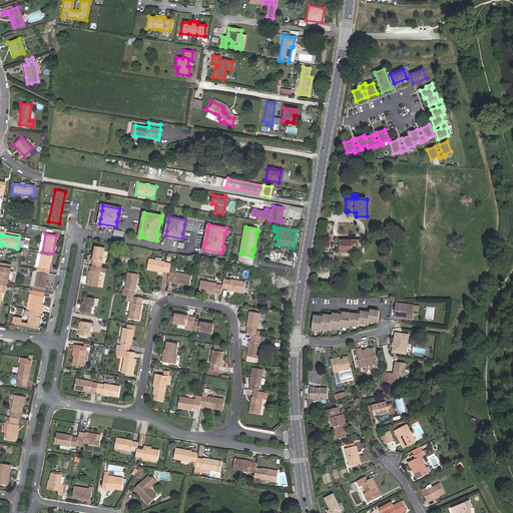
[(341,251),(360,252),(360,238),(357,238),(355,238),(355,240),(341,239),(341,251)]
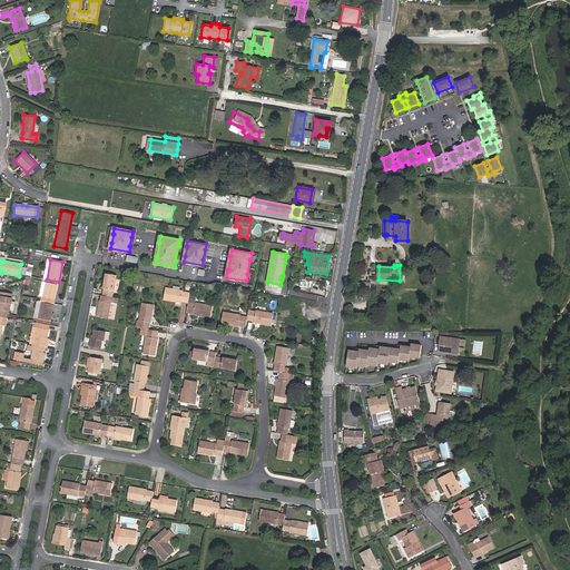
[(102,288),(105,288),(104,295),(112,297),(114,290),(114,291),(117,275),(105,273),(102,288)]
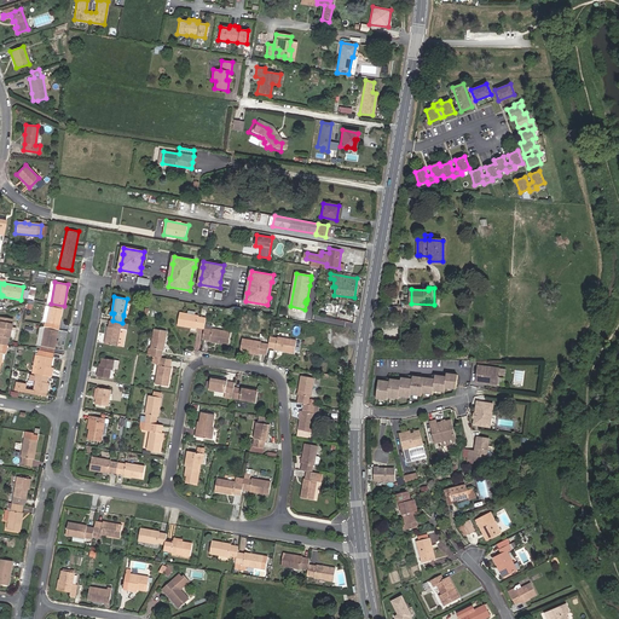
[(46,323),(58,325),(62,310),(50,307),(46,323)]
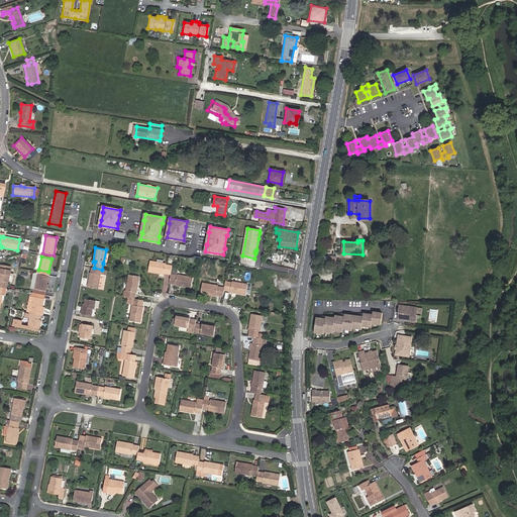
[(171,275),(171,271),(172,266),(166,265),(166,264),(150,261),(148,272),(164,274),(165,274),(171,275)]
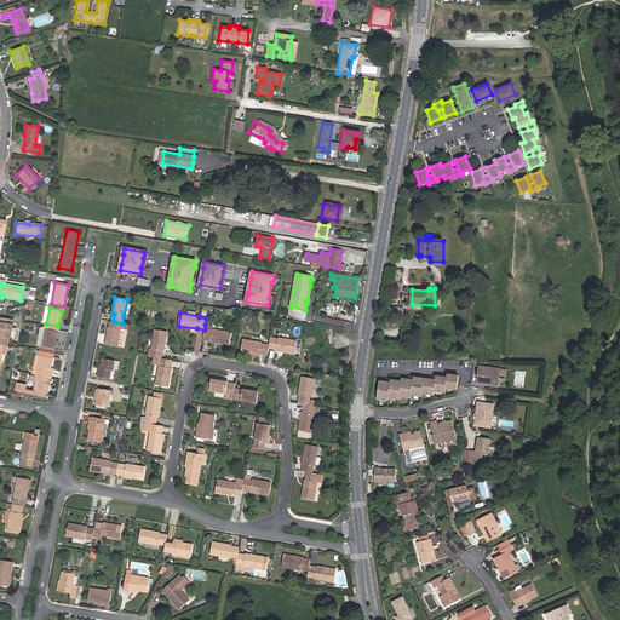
[(0,344),(6,345),(7,338),(9,339),(12,320),(0,317),(0,344)]
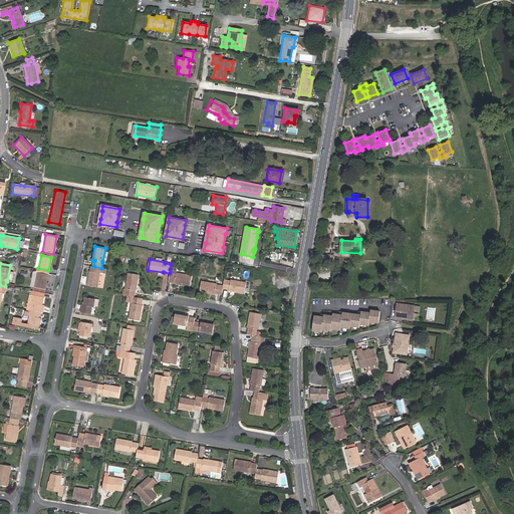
[(331,278),(331,264),(326,264),(326,267),(319,267),(319,278),(331,278)]
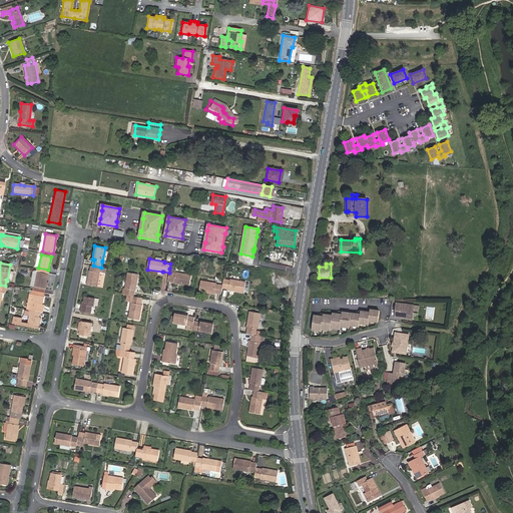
[(86,285),(101,288),(105,268),(103,268),(101,268),(93,266),(92,266),(91,266),(90,271),(88,271),(86,285)]
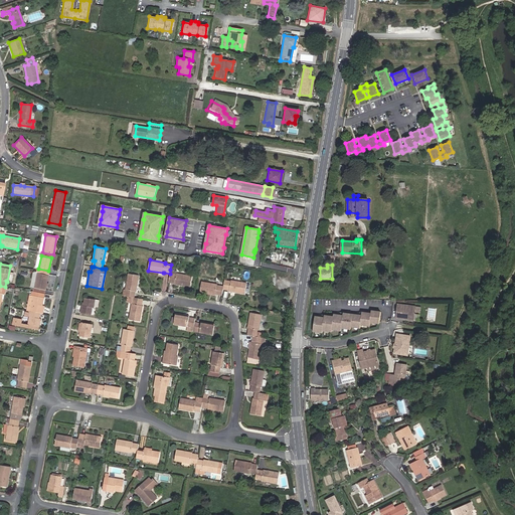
[(33,288),(44,290),(47,274),(36,272),(33,288)]
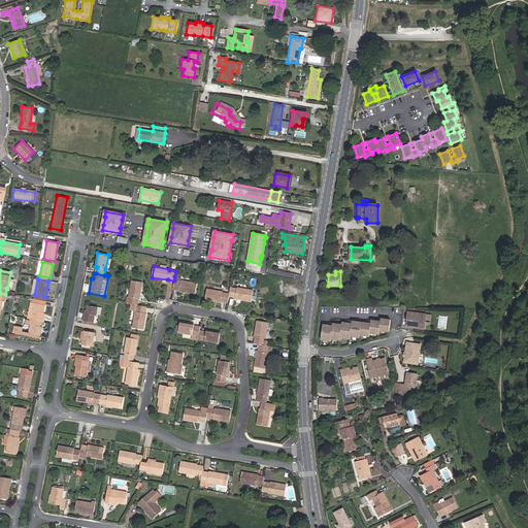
[(129,297),(130,297),(129,303),(131,303),(137,304),(138,298),(139,299),(142,283),(131,281),(129,297)]
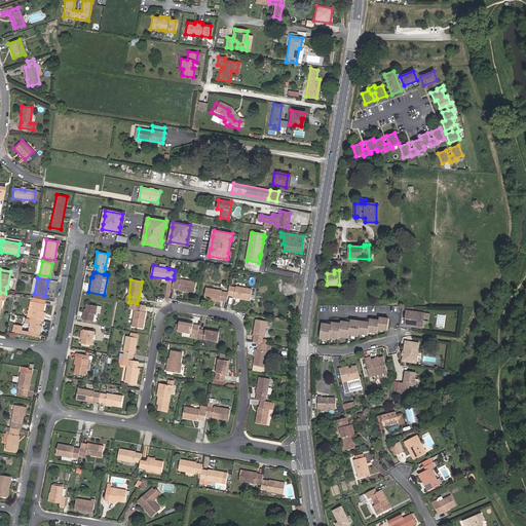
[(180,279),(180,280),(174,279),(172,288),(178,289),(178,290),(194,293),(196,283),(180,279)]
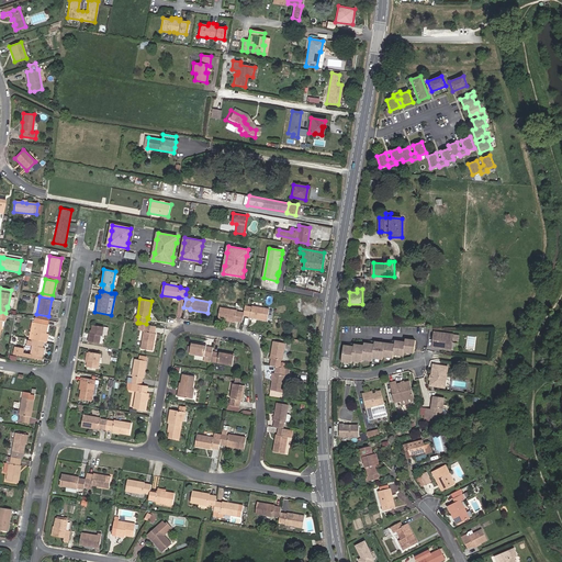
[(251,306),(251,307),(245,306),(244,313),(244,315),(250,316),(250,317),(267,321),(269,310),(251,306)]
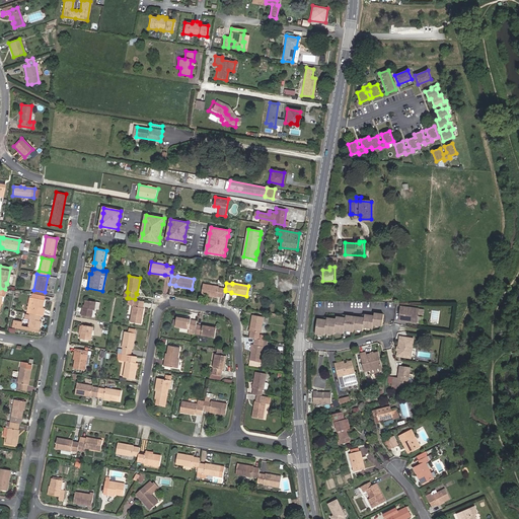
[(217,297),(217,296),(224,297),(225,291),(225,289),(219,288),(219,287),(203,284),(201,294),(217,297)]
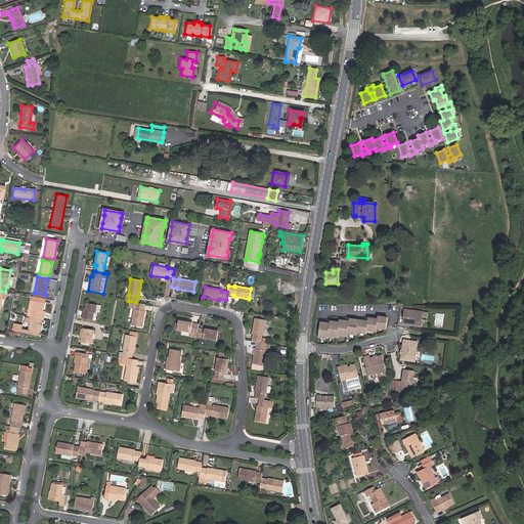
[(42,311),(43,303),(44,299),(34,297),(33,301),(31,300),(30,300),(27,316),(29,316),(30,316),(40,318),(42,311)]
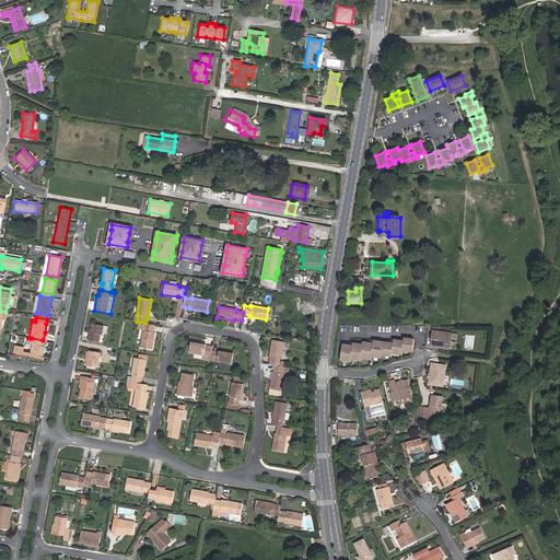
[(154,333),(153,331),(155,325),(146,323),(139,322),(138,328),(143,329),(140,347),(151,349),(154,333)]
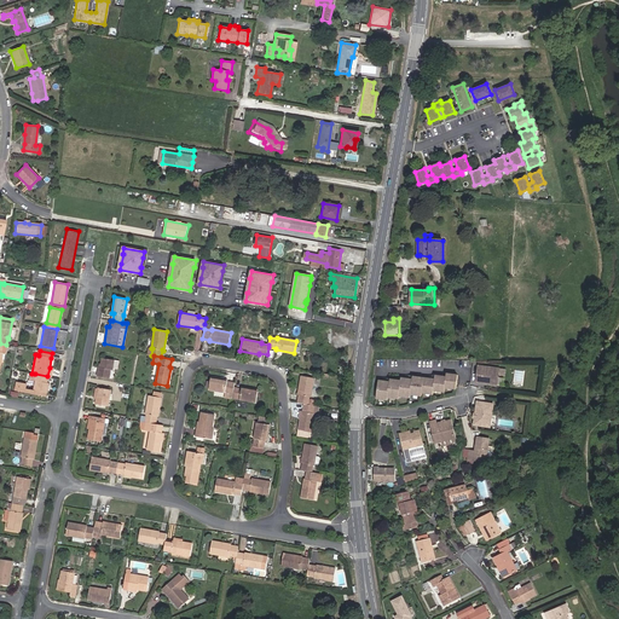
[(100,364),(100,368),(99,366),(97,376),(109,379),(111,369),(113,370),(115,360),(102,358),(100,364)]
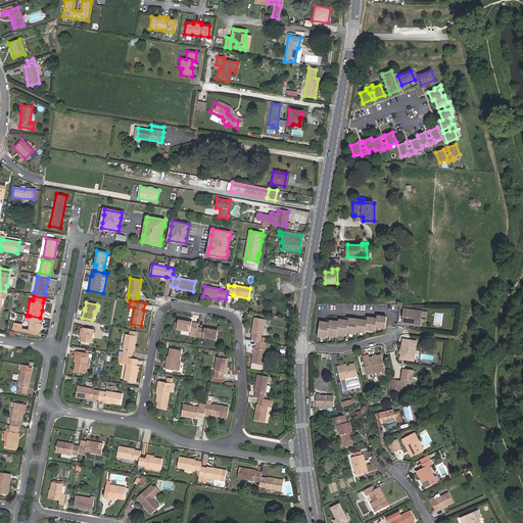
[(418,325),(420,318),(425,318),(425,313),(402,310),(400,323),(418,325)]
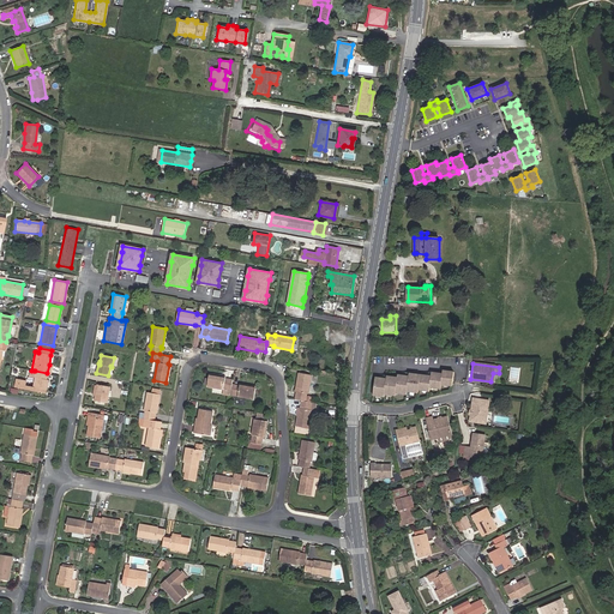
[(44,390),(46,390),(48,379),(46,379),(47,373),(35,371),(34,371),(34,373),(32,377),(32,378),(35,378),(32,387),(24,385),(25,380),(19,379),(18,387),(17,387),(44,393),(44,390)]
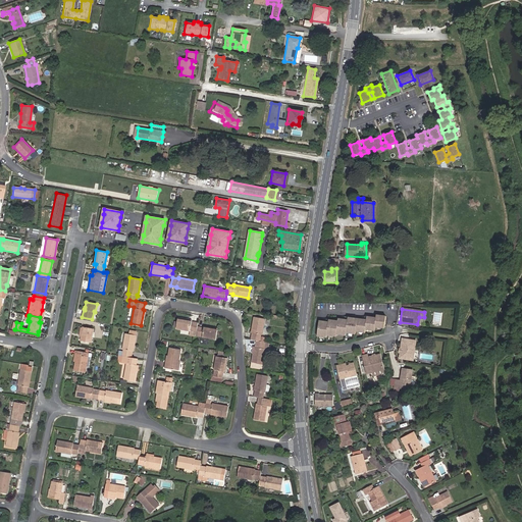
[(251,332),(252,333),(251,340),(257,341),(265,342),(266,337),(260,336),(260,334),(262,334),(264,319),(254,317),(251,332)]
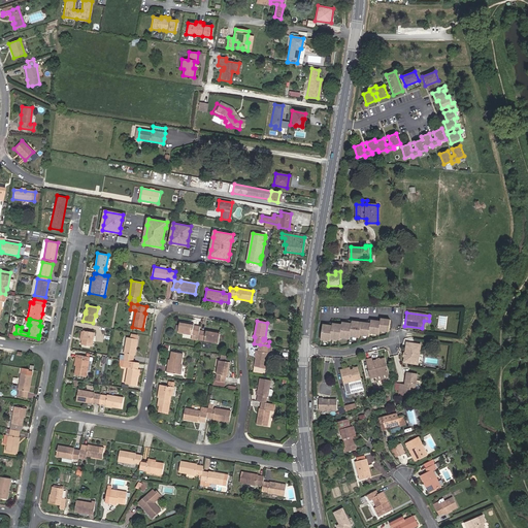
[(192,335),(192,334),(199,335),(200,330),(200,327),(194,325),(194,324),(179,322),(177,332),(192,335)]
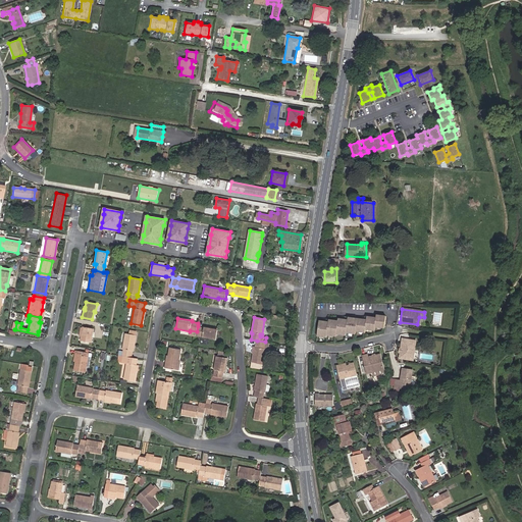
[(326,323),(326,325),(317,324),(315,336),(325,337),(325,335),(334,336),(334,334),(345,335),(345,333),(354,334),(354,331),(363,333),(364,332),(364,329),(373,331),(373,329),(373,327),(382,328),(384,319),(374,318),(374,320),(374,321),(365,320),(364,323),(355,322),(346,321),(346,323),(336,322),(336,323),(335,324),(326,323)]
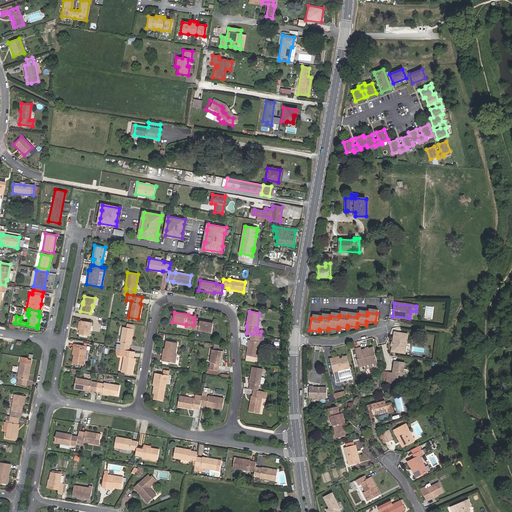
[(79,334),(89,336),(92,322),(81,320),(79,334)]
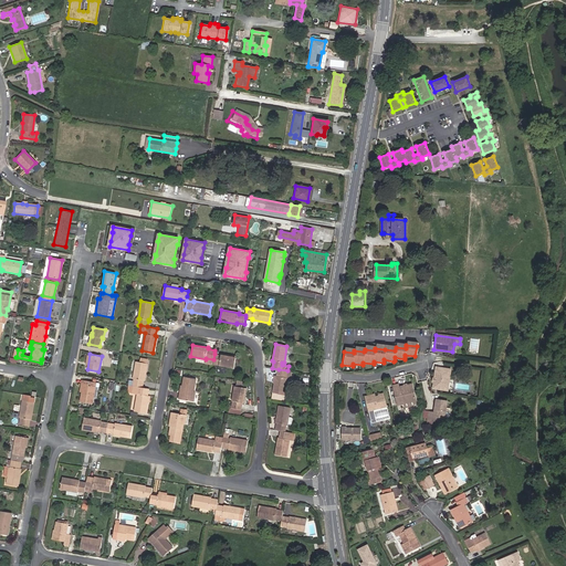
[(221,354),(220,355),(215,354),(213,359),(212,364),(234,368),(236,356),(221,354)]
